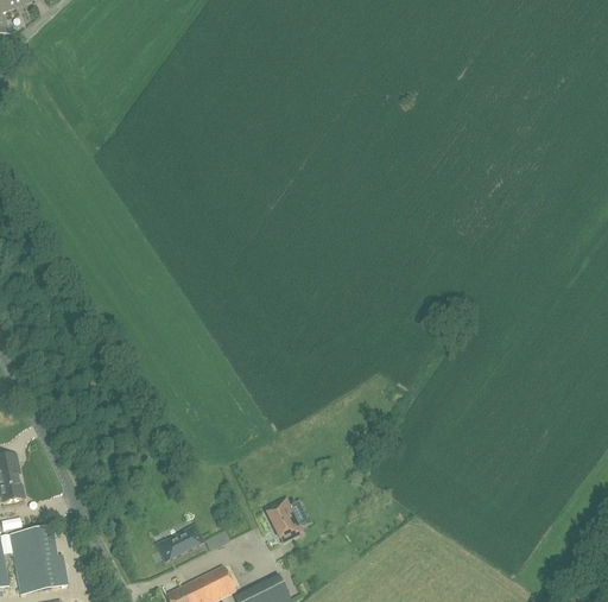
[(0,0),(0,32),(8,30),(0,7),(20,0),(0,0)]
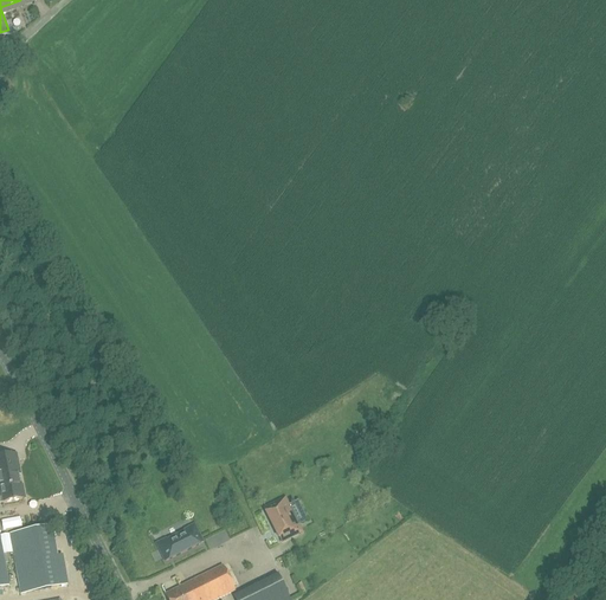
[(363,425),(360,430),(366,434),(369,430),(363,425)]
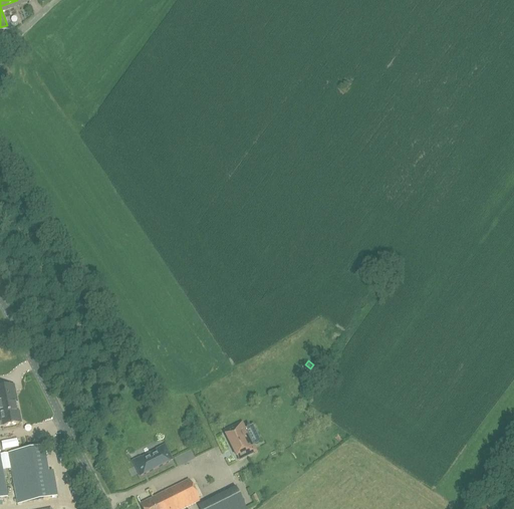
[(0,422),(1,422),(1,423),(20,419),(19,411),(16,412),(13,392),(15,391),(13,380),(0,383),(0,410),(1,414),(0,414),(0,493),(7,493),(0,457),(0,422)]
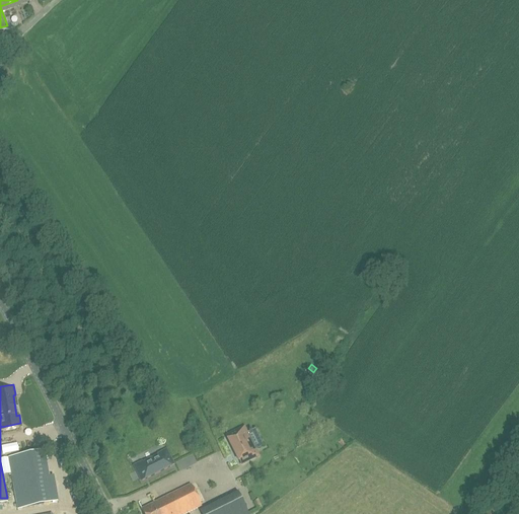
[(206,435),(206,416),(193,415),(193,422),(200,422),(200,435),(206,435)]
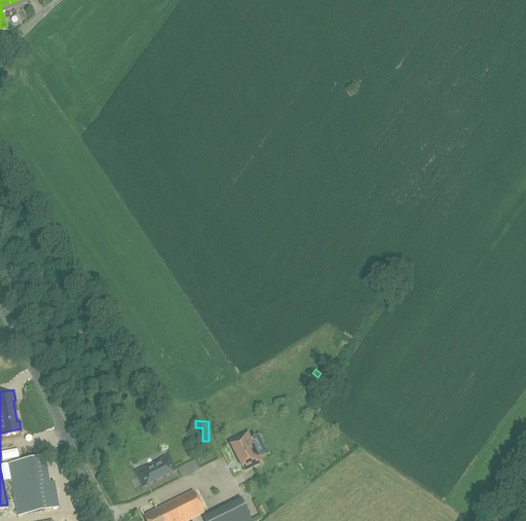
[(247,429),(229,438),(245,467),(261,457),(247,429)]
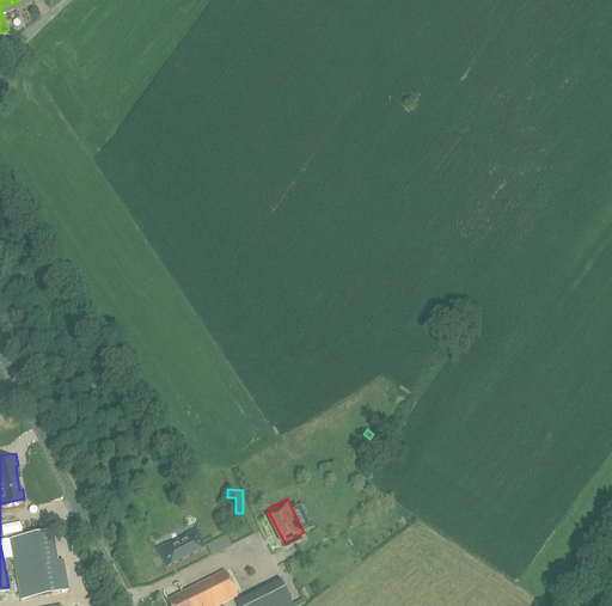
[(167,538),(157,544),(166,563),(206,543),(196,524),(185,530),(187,531),(167,539),(167,538)]
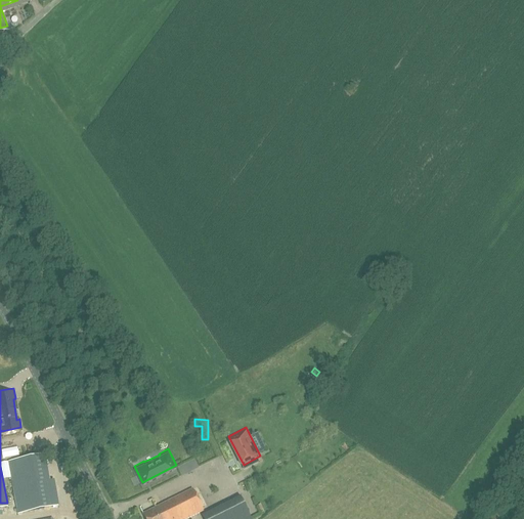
[(49,477),(44,451),(25,455),(8,458),(18,509),(58,502),(53,476),(49,477)]
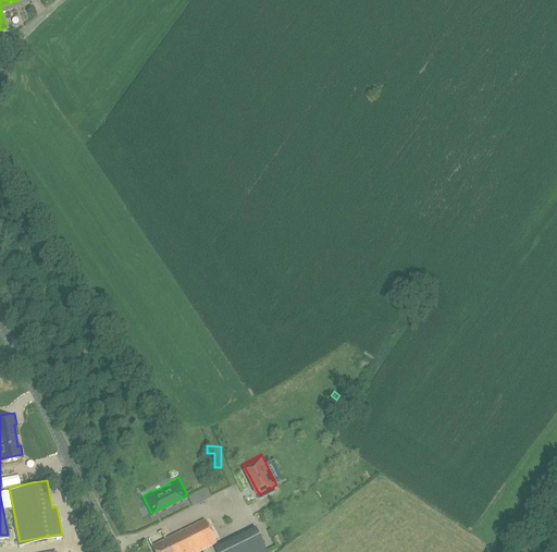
[(156,551),(188,551),(215,539),(205,515),(151,541),(156,551)]
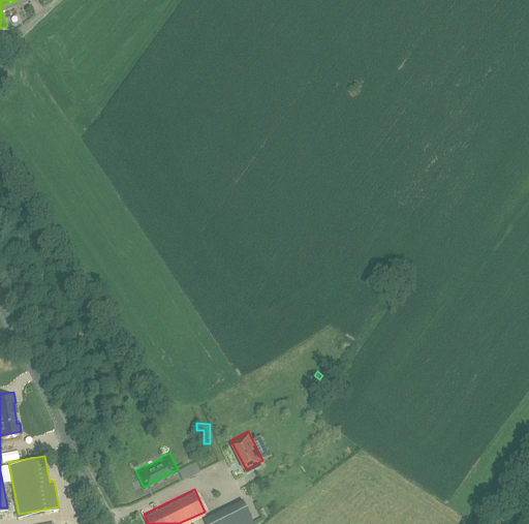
[(254,523),(246,505),(246,504),(242,496),(203,516),(207,523),(254,523)]
